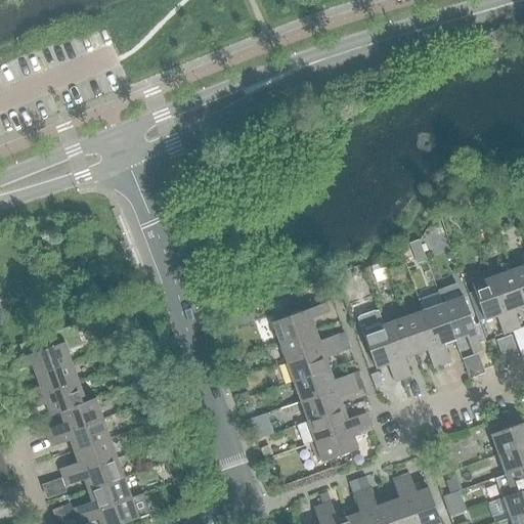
[(439,218),(436,210),(431,212),(434,220),(439,218)]
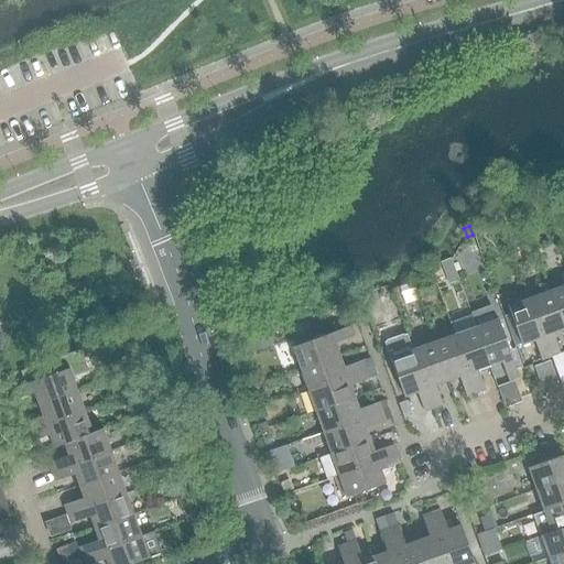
[(563,283),(549,290),(563,329),(563,328),(563,283)]
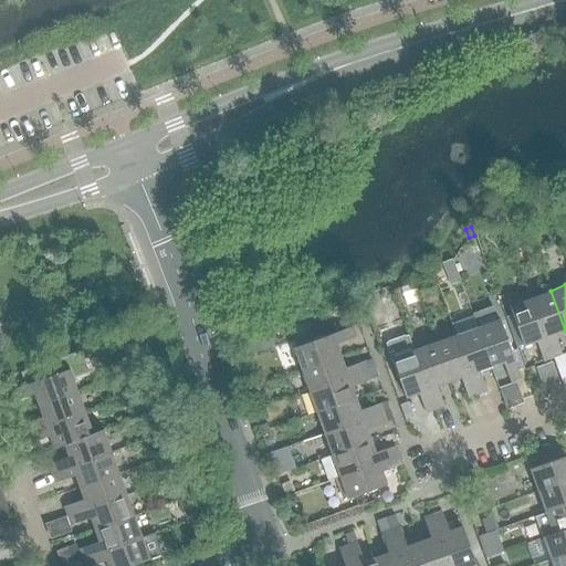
[(551,291),(530,299),(549,357),(559,354),(553,335),(565,331),(551,291)]
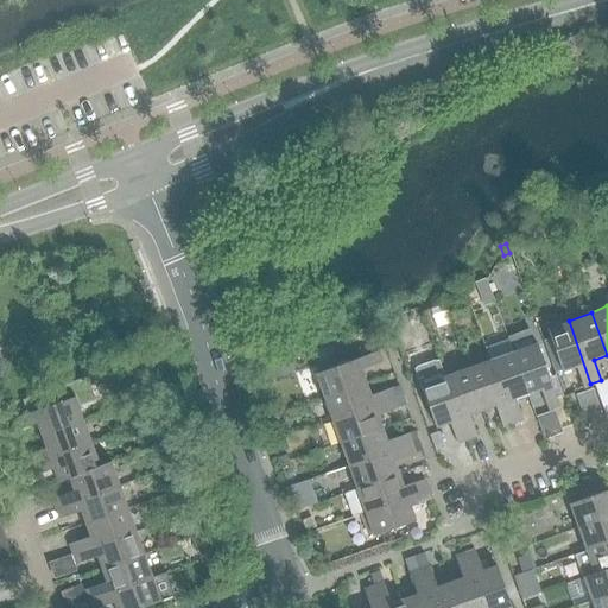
[(581,387),(590,384),(569,321),(545,329),(549,340),(561,372),(574,367),(581,387)]
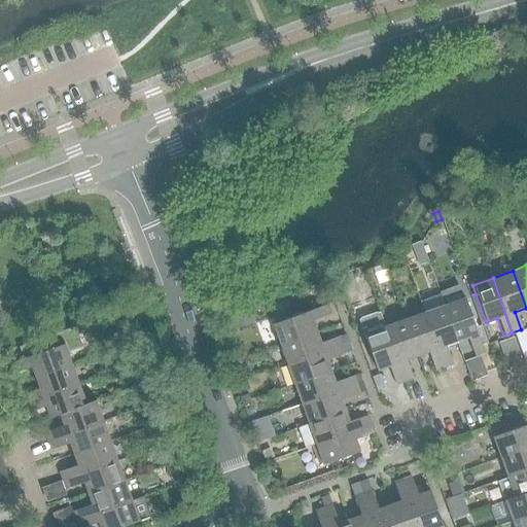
[(486,322),(476,294),(470,296),(481,324),(486,322)]
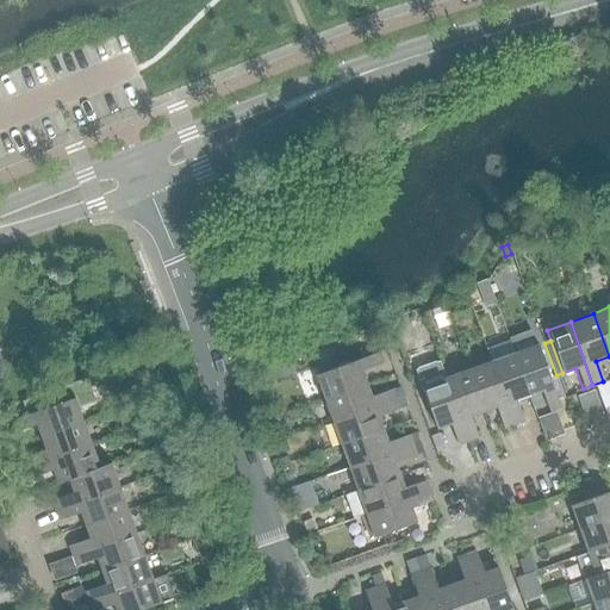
[(537,344),(514,353),(528,396),(541,391),(548,411),(560,408),(558,399),(551,380),(537,344)]
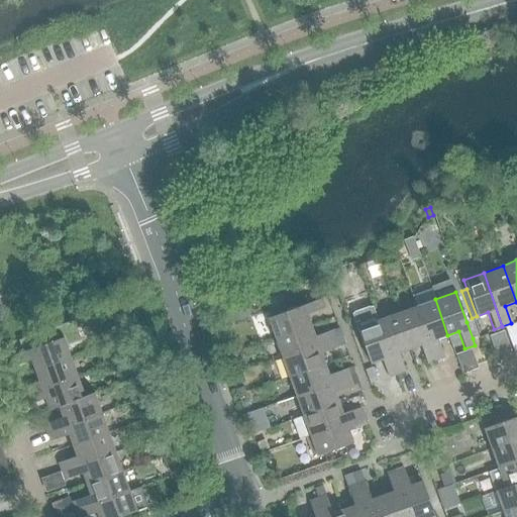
[(307,304),(305,298),(304,297),(278,306),(278,307),(280,313),(307,304)]
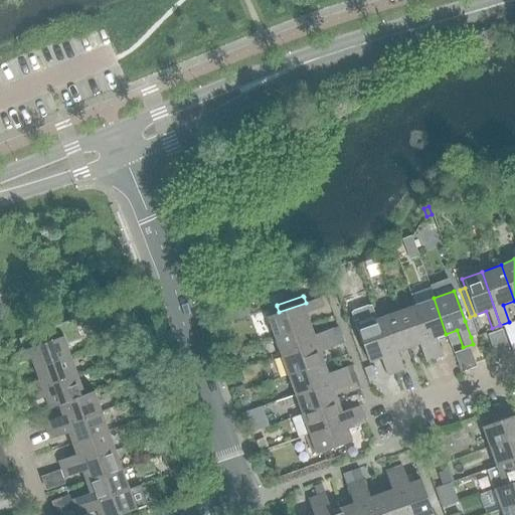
[(305,314),(322,307),(319,298),(279,312),(265,317),(273,337),(309,324),(305,314)]
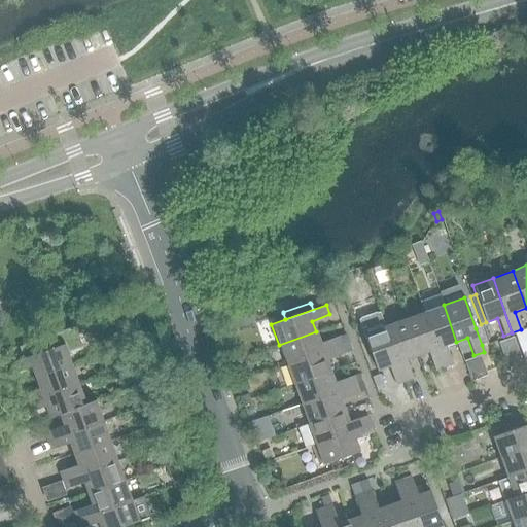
[(444,305),(423,312),(443,366),(451,363),(445,346),(456,342),(444,305)]
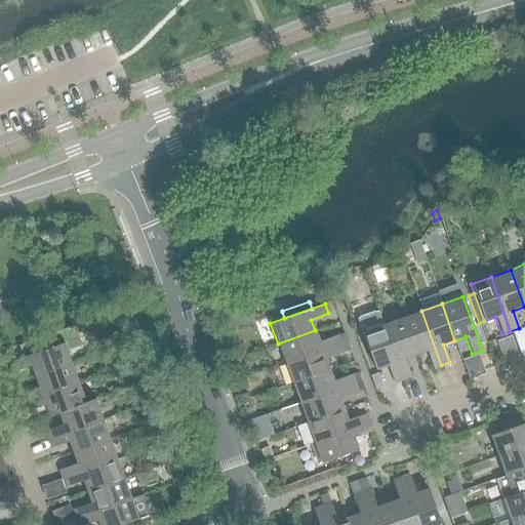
[(421,311),(402,318),(415,355),(426,351),(433,368),(441,365),(421,311)]
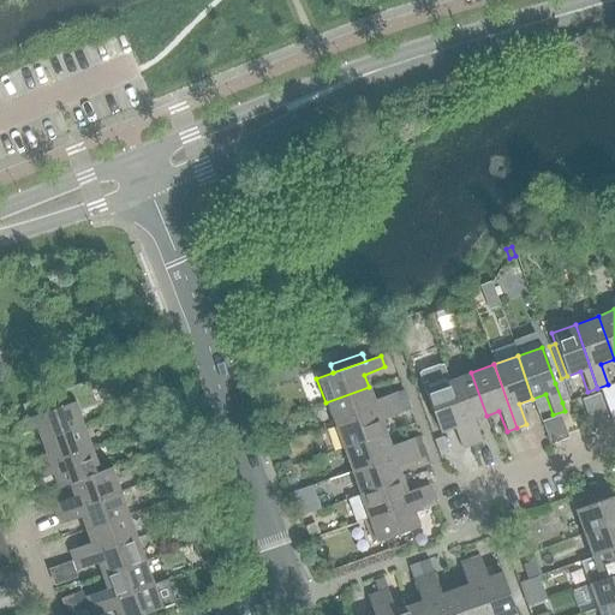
[(471,372),(448,381),(471,445),(481,441),(473,421),(487,416),(471,372)]
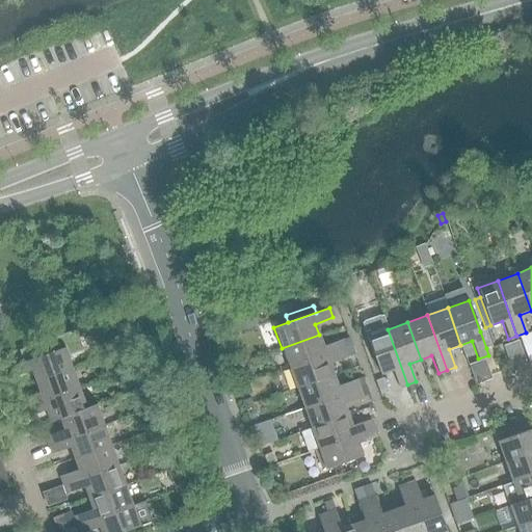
[(22,362),(10,366),(14,376),(32,370),(35,379),(73,367),(68,353),(81,348),(74,328),(18,348),(22,362)]
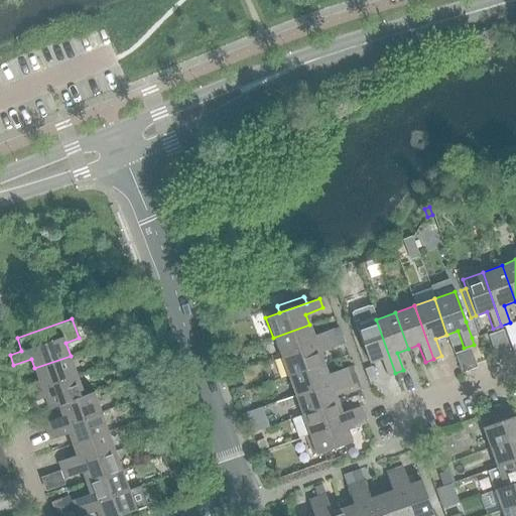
[(386,376),(395,373),(376,319),(356,327),(368,363),(380,359),(386,376)]
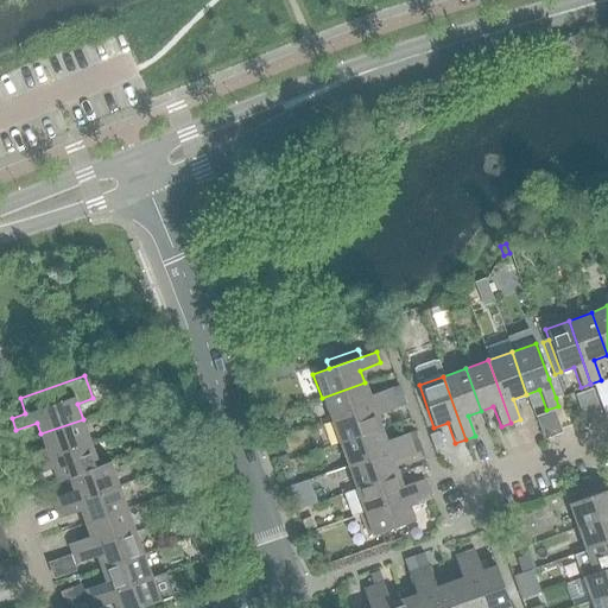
[(549,379),(556,398),(562,396),(555,377),(549,379)]
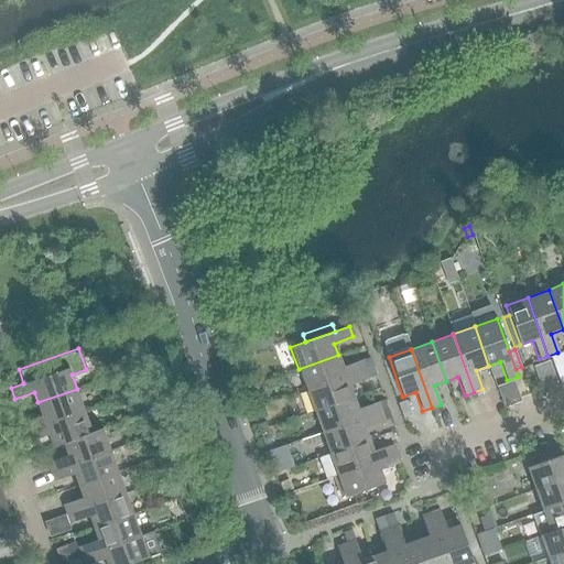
[(343,367),(338,355),(299,369),(306,390),(365,370),(361,360),(343,367)]
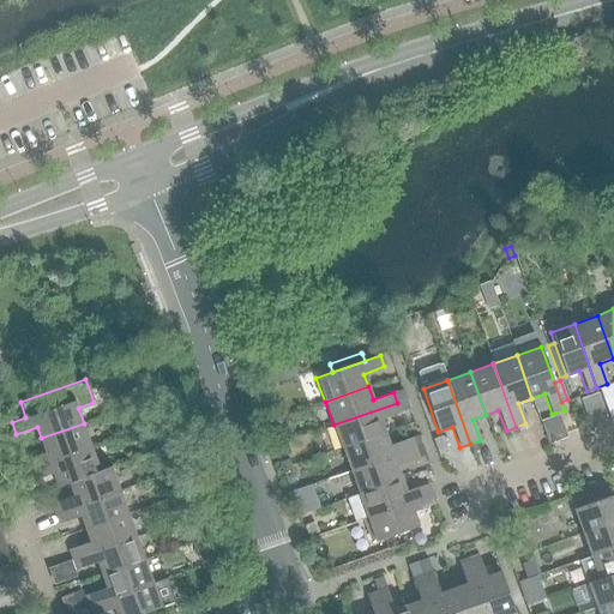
[(401,413),(397,403),(333,425),(342,449),(385,433),(380,420),(401,413)]
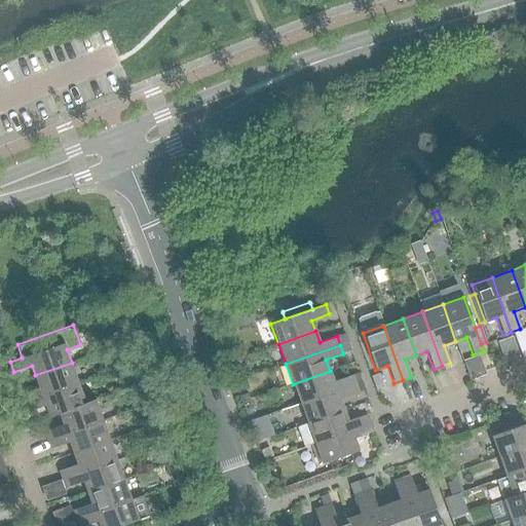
[(24,403),(79,383),(72,363),(35,375),(39,387),(21,395),(24,403)]
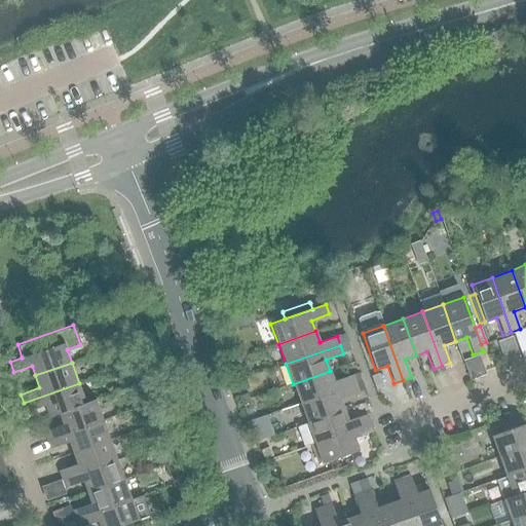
[(333,381),(330,371),(293,384),(299,404),(354,383),(351,375),(333,381)]
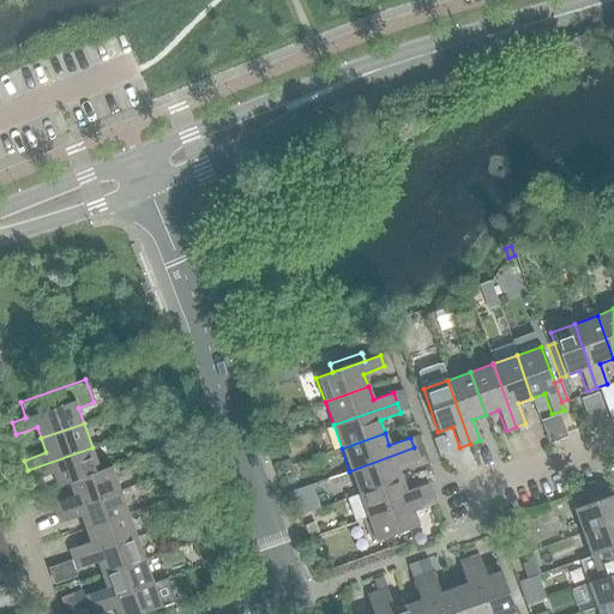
[(410,438),(414,447),(421,445),(417,435),(410,438)]
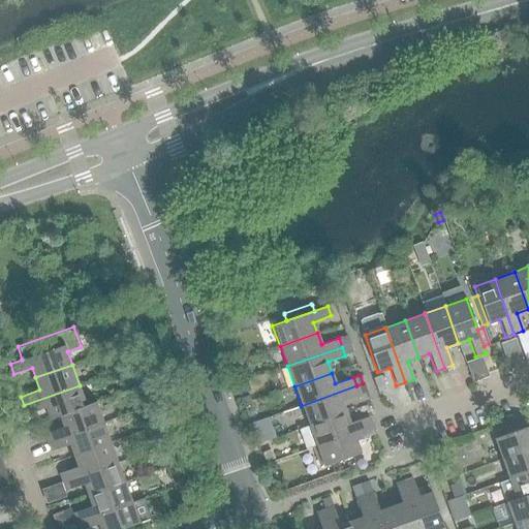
[(382,386),(379,377),(373,379),(376,389),(382,386)]
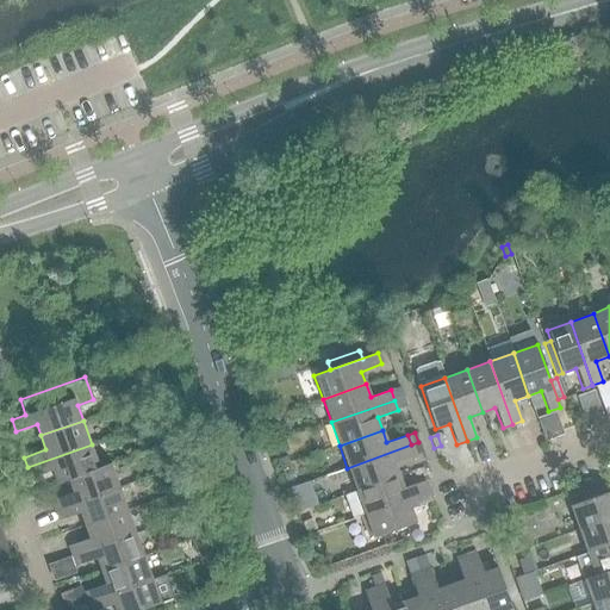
[(273,442),(277,454),(287,450),(284,439),(273,442)]
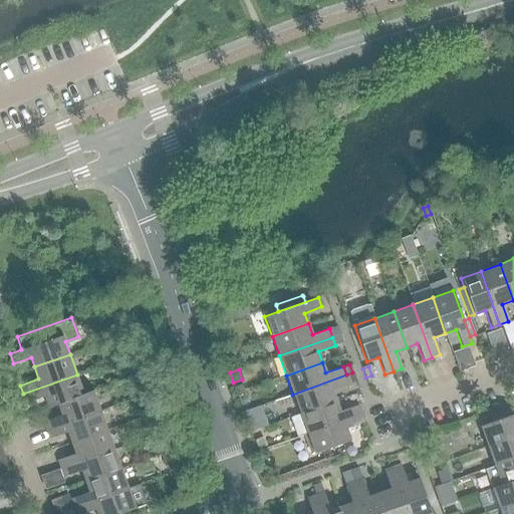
[(83,394),(77,374),(23,394),(26,402),(45,396),(49,408),(58,404),(84,394),(83,394)]
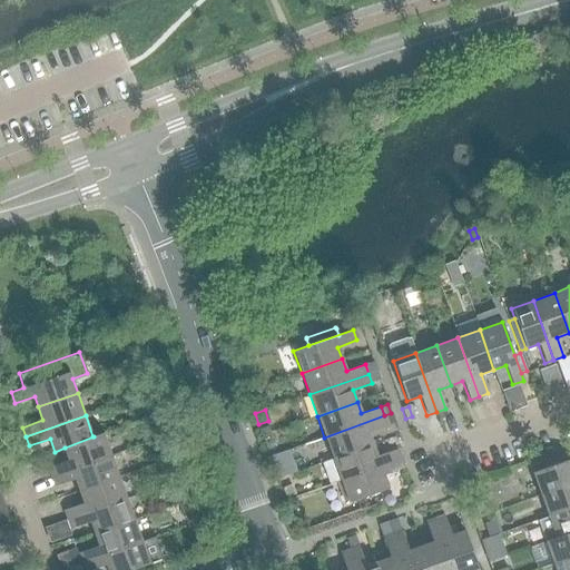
[(324,438),(332,459),(372,444),(369,433),(387,425),(384,415),(324,438)]
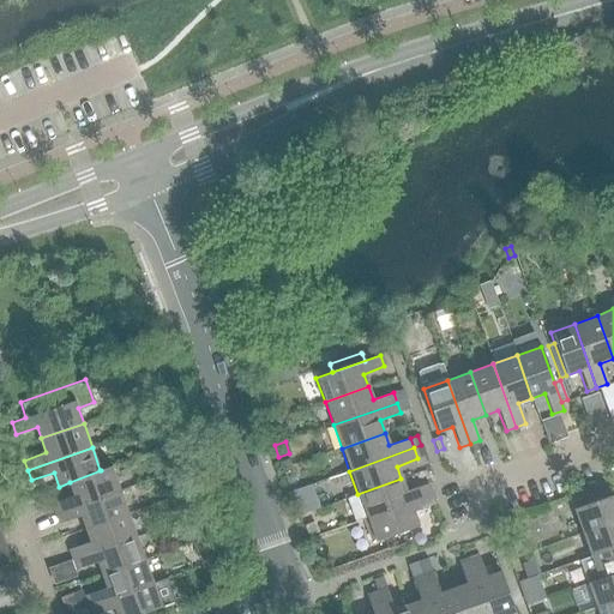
[(112,465),(100,470),(101,470),(70,482),(74,494),(52,501),(55,512),(120,489),(112,465)]
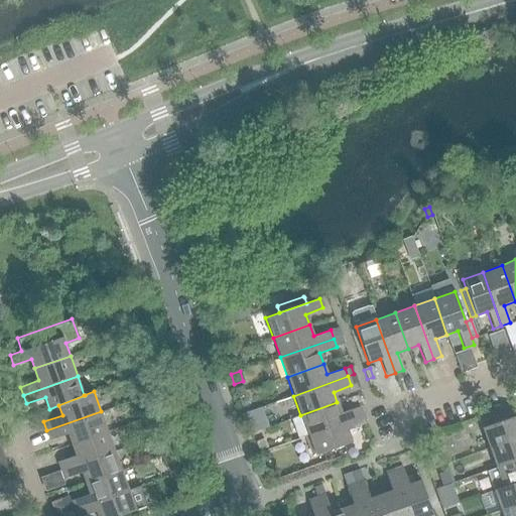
[(307,434),(362,415),(359,407),(341,413),(337,402),(300,415),(291,418),(298,437),(307,434)]
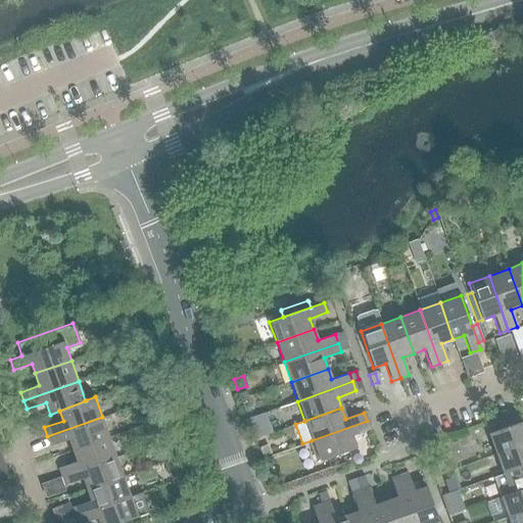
[(271,410),(257,415),(265,433),(279,428),(271,410)]
